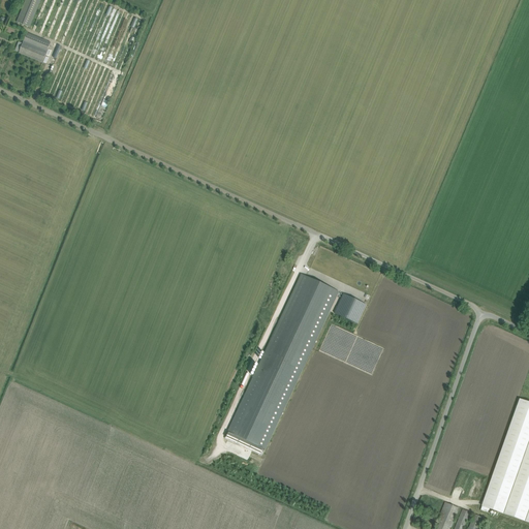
[(25,0),(17,22),(30,28),(41,0),(25,0)]
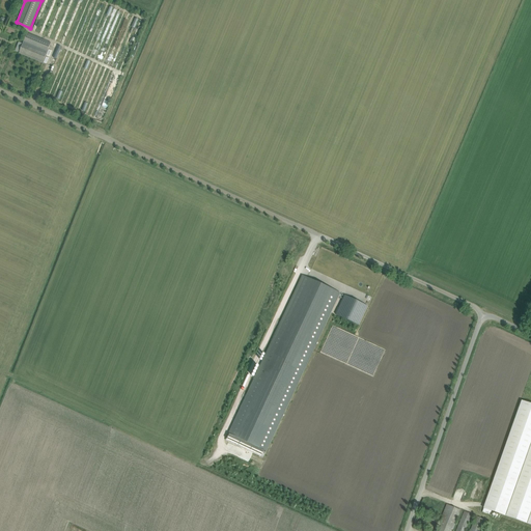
[(63,9),(65,0),(61,0),(61,2),(60,0),(58,8),(58,9),(56,9),(48,35),(51,37),(58,19),(58,20),(59,16),(58,15),(58,11),(60,11),(60,9),(63,9)]
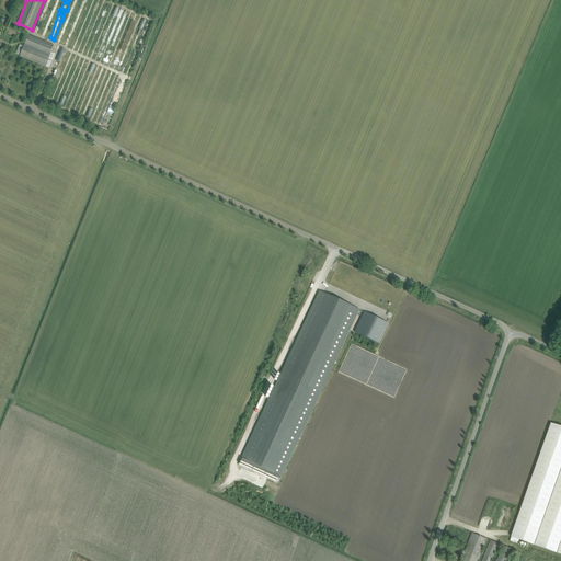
[(72,0),(58,42),(63,43),(77,0),(72,0)]
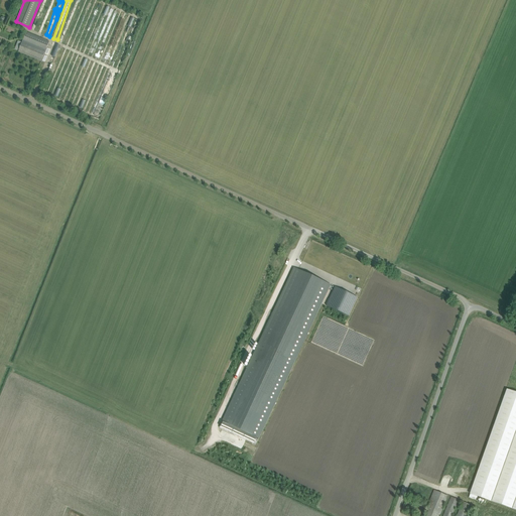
[(84,0),(67,46),(121,67),(138,20),(109,9),(110,7),(92,0),(84,0)]
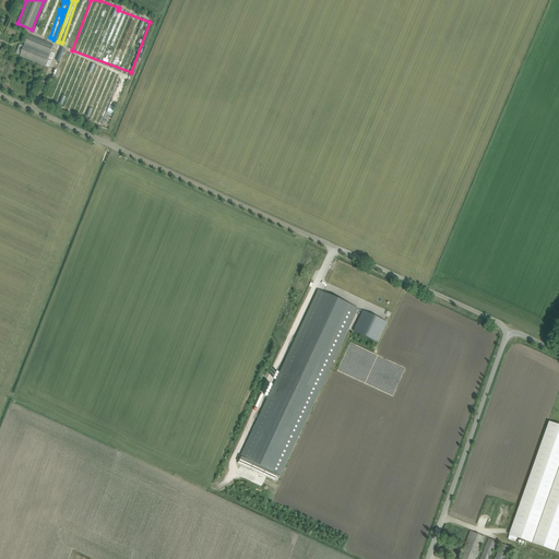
[(82,0),(79,9),(83,11),(87,0),(82,0)]
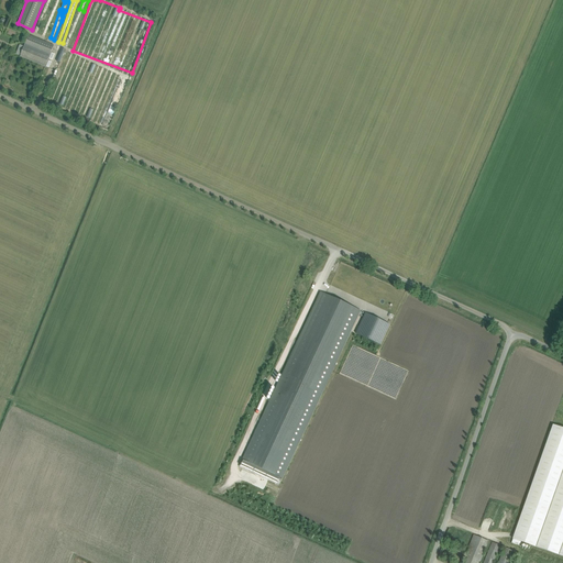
[(42,10),(35,31),(40,32),(44,20),(47,20),(43,34),(46,35),(50,28),(53,28),(53,26),(52,25),(52,24),(52,20),(54,20),(55,18),(55,17),(57,10),(42,10)]
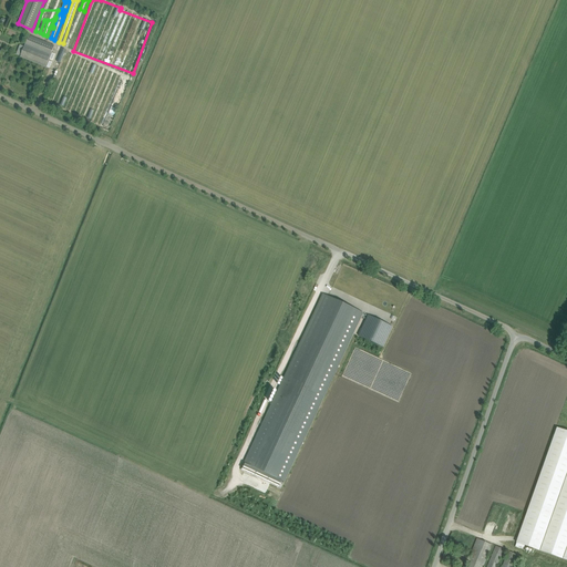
[(22,51),(22,52),(19,51),(17,55),(20,57),(45,68),(50,57),(54,45),(29,35),(24,47),(21,45),(19,50),(22,51)]
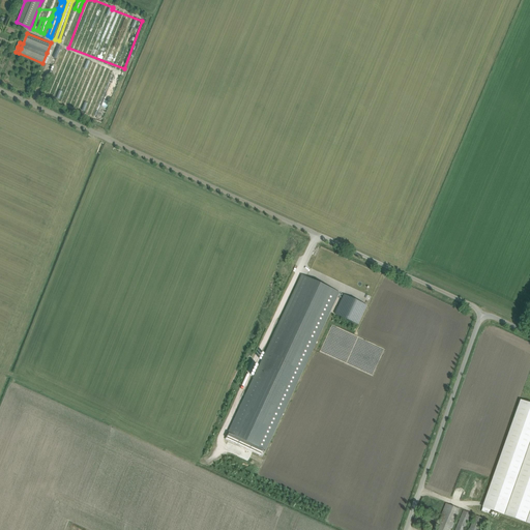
[(95,115),(112,68),(64,52),(49,96),(77,106),(76,109),(95,115)]
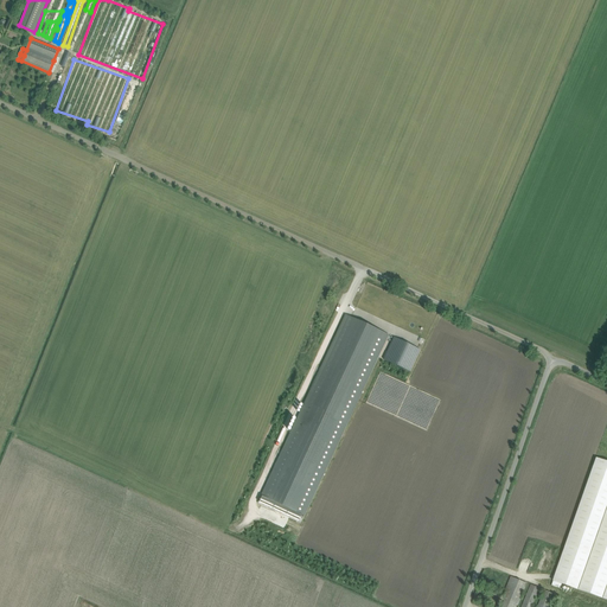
[(127,94),(120,115),(127,119),(134,97),(127,94)]
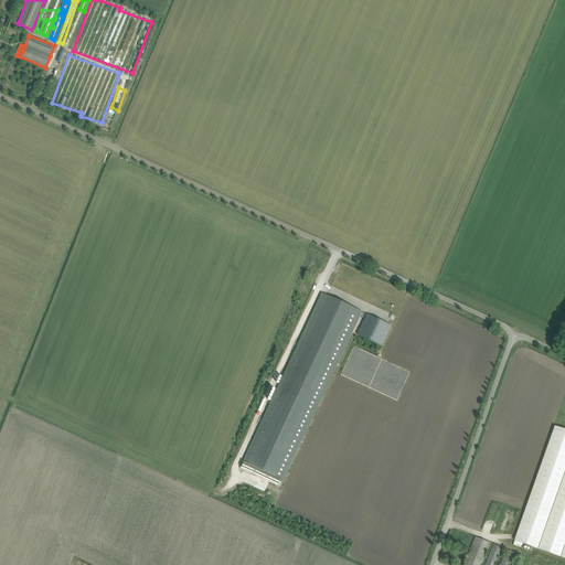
[(321,292),(240,468),(280,487),(362,311),(321,292)]
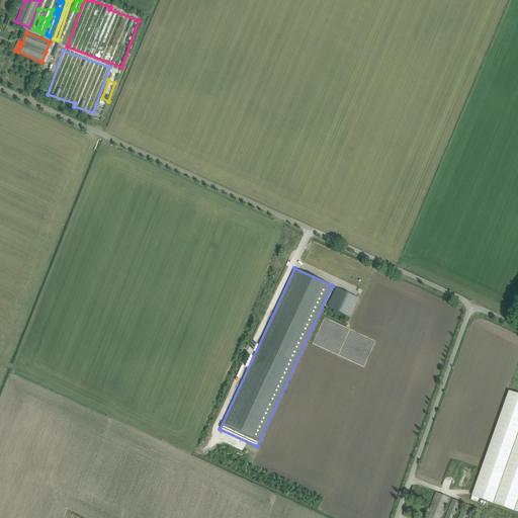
[(328,307),(278,413),(315,430),(364,324),(349,317),(358,297),(335,287),(326,307),(328,307)]
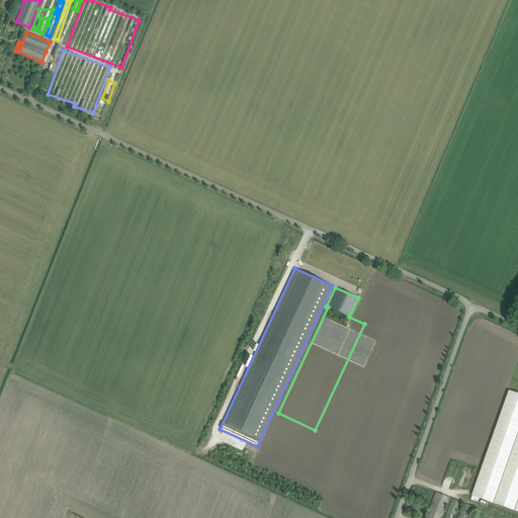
[(517,394),(509,391),(473,491),(470,500),(488,506),(490,502),(517,512),(517,394)]
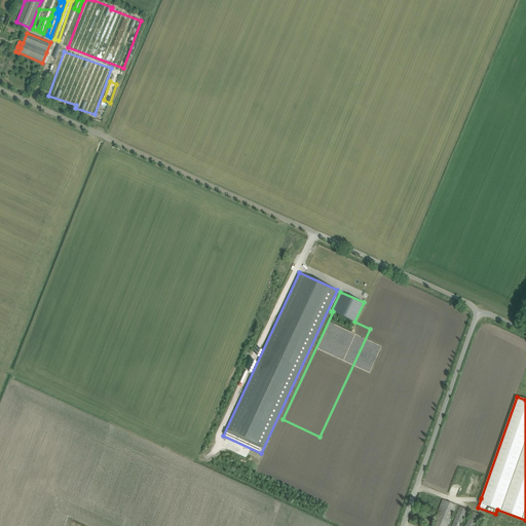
[(431,525),(448,525),(457,505),(443,499),(431,525)]
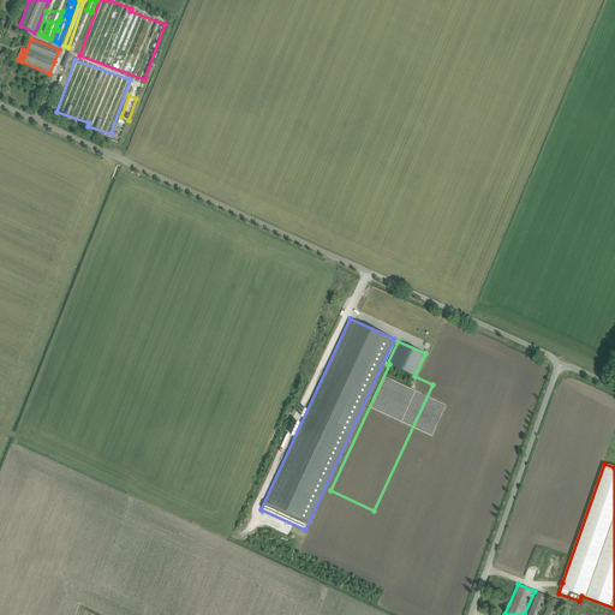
[(527,614),(538,614),(547,596),(538,592),(527,614)]
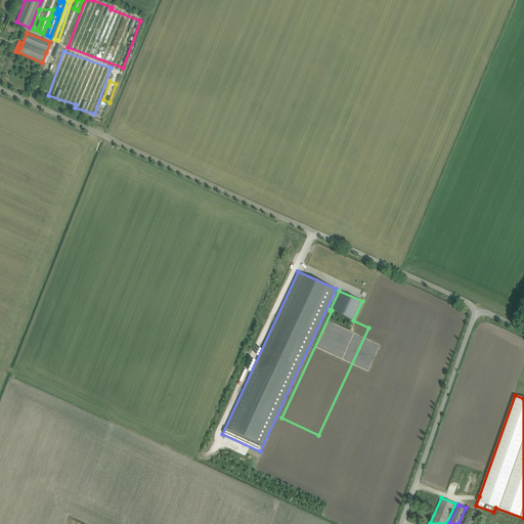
[(464,523),(473,523),(478,512),(471,509),(464,523)]
